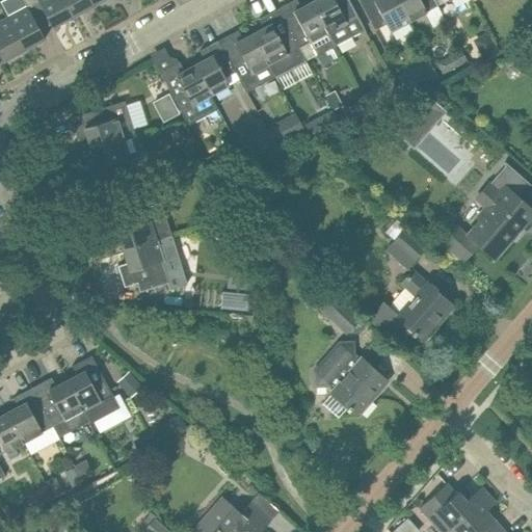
[(22,0),(25,5),(5,16),(23,50),(45,38),(40,29),(50,24),(35,0),(22,0)]
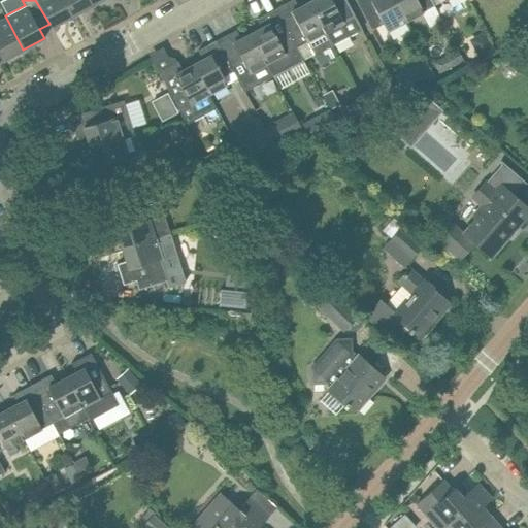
[(35,0),(50,24),(52,28),(72,17),(62,0),(35,0)]
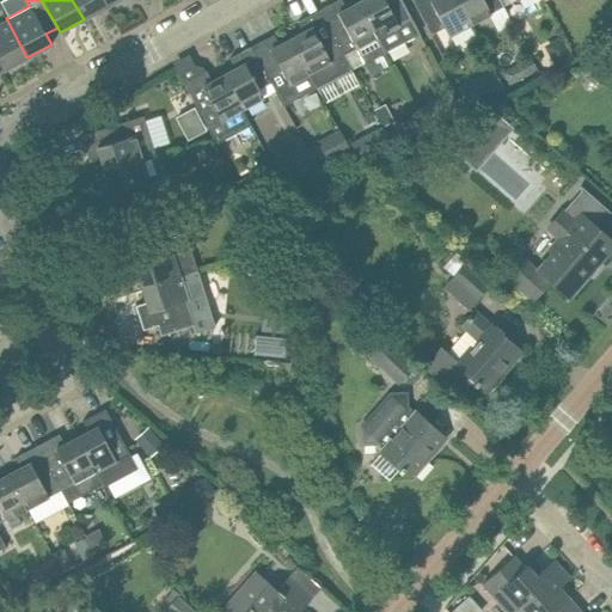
[(103,0),(72,0),(84,19),(106,6),(103,0)]
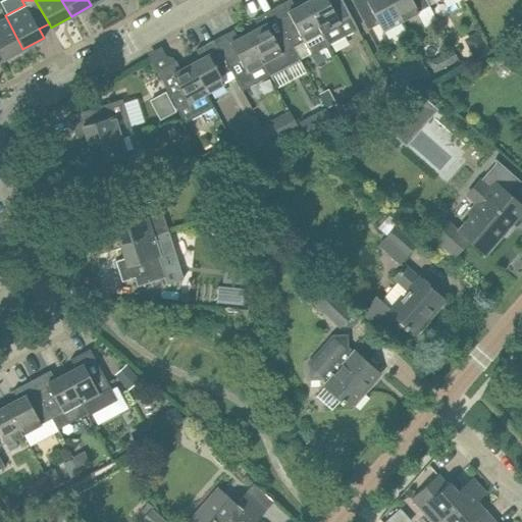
[(295,7),(291,0),(286,0),(272,8),(293,46),(321,31),(305,1),(295,7)]
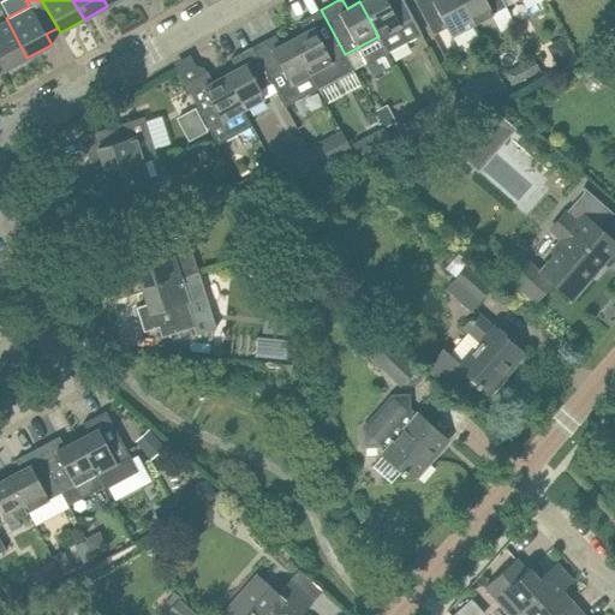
[(363,0),(359,1),(378,36),(387,53),(421,35),(413,18),(402,0),(363,0)]
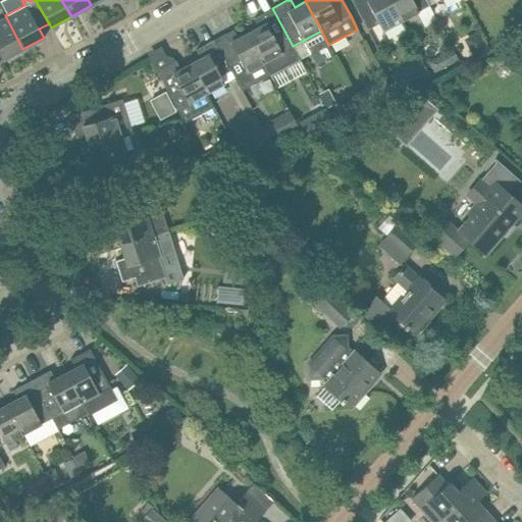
[(351,0),(367,29),(378,22),(382,30),(400,20),(388,0),(351,0)]
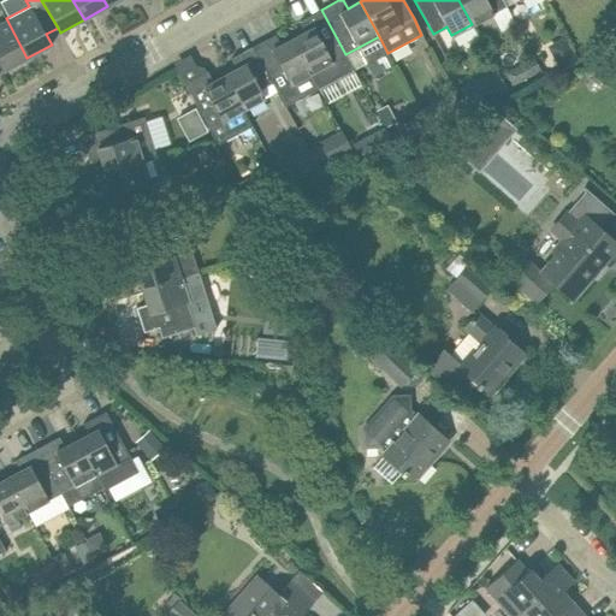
[(458,0),(472,24),(507,5),(503,0),(458,0)]
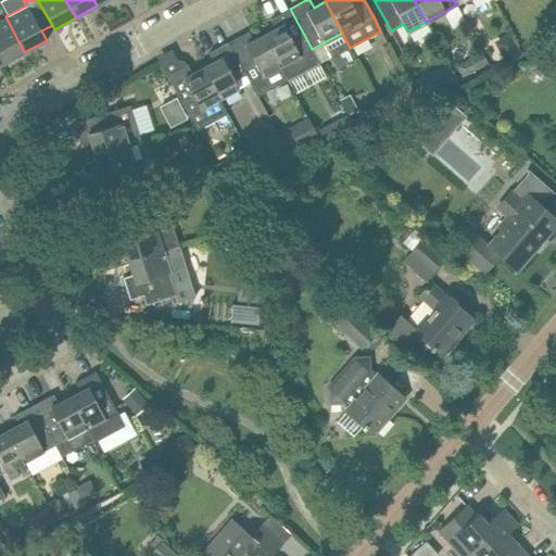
[(269,20),(275,28),(264,35),(288,79),(319,63),(312,49),(290,9),(269,20)]
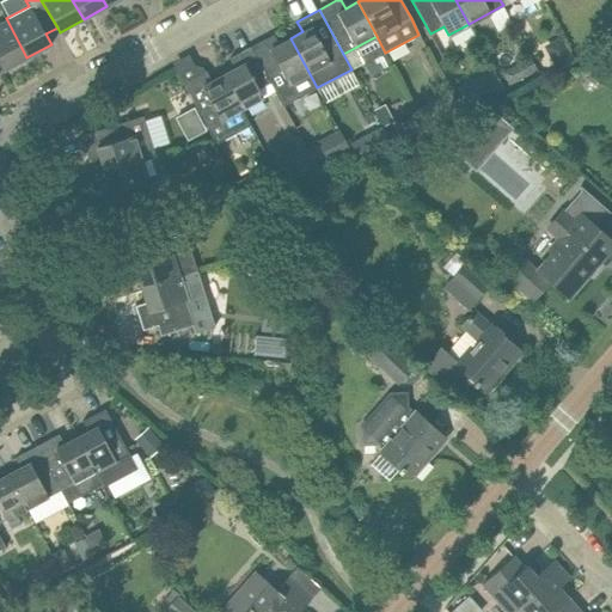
[(26,57),(6,18),(0,20),(0,61),(5,69),(26,57)]
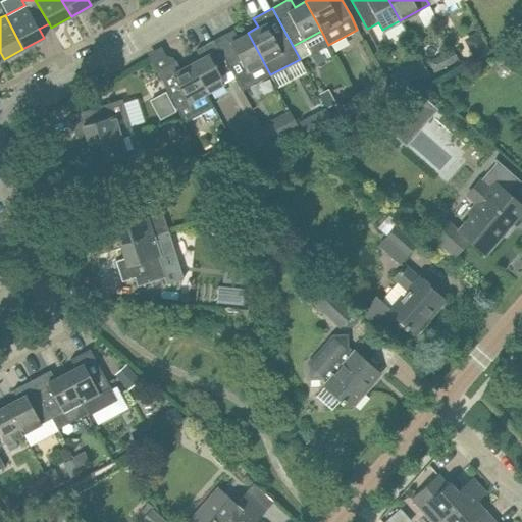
[(238,38),(232,30),(214,39),(230,69),(242,90),(270,74),(248,33),(238,38)]
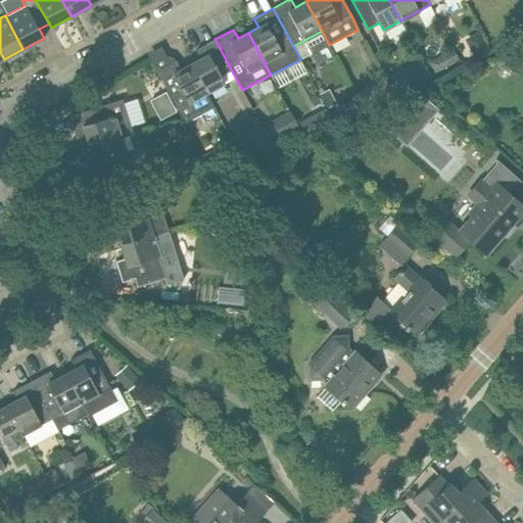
[(196,49),(201,58),(190,63),(205,92),(223,83),(220,76),(231,69),(215,39),(196,49)]
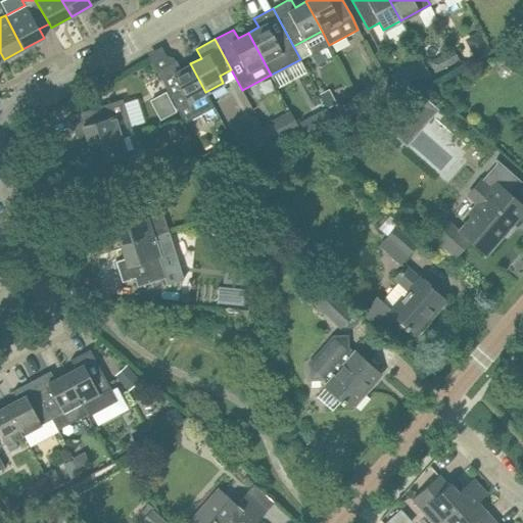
[(476,58),(490,51),(485,42),(471,49),(476,58)]
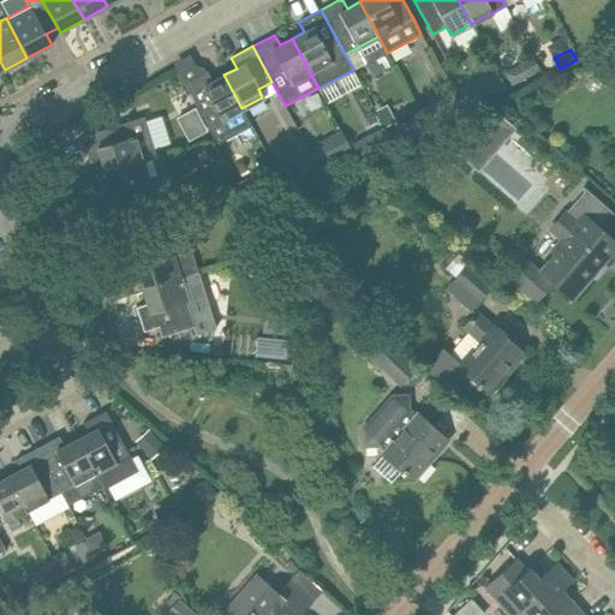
[(539,71),(533,59),(519,66),(525,78),(539,71)]
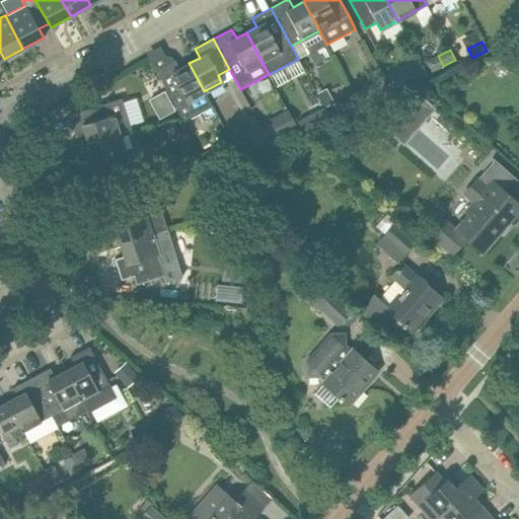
[(175,107),(182,122),(211,106),(204,92),(204,91),(189,63),(179,69),(174,60),(155,70),(175,107)]
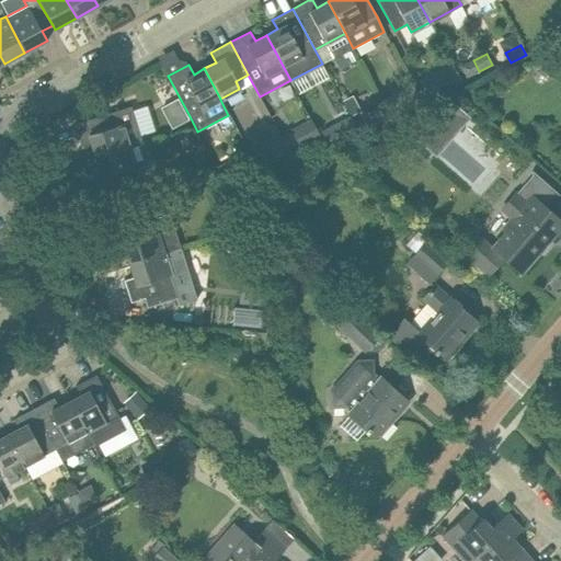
[(449,87),(439,69),(420,80),(430,98),(449,87)]
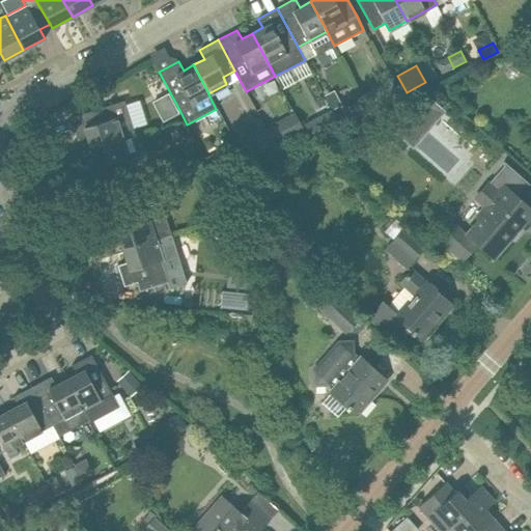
[(391,77),(373,86),(382,104),(400,94),(391,77)]
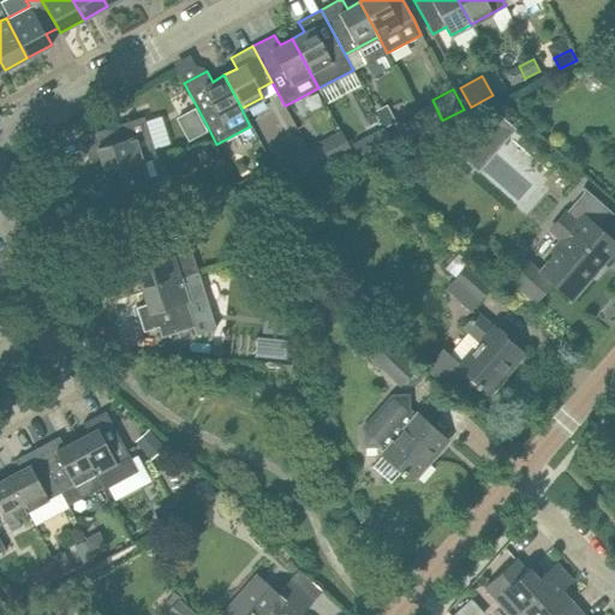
[(394,121),(384,105),(375,111),(383,127),(394,121)]
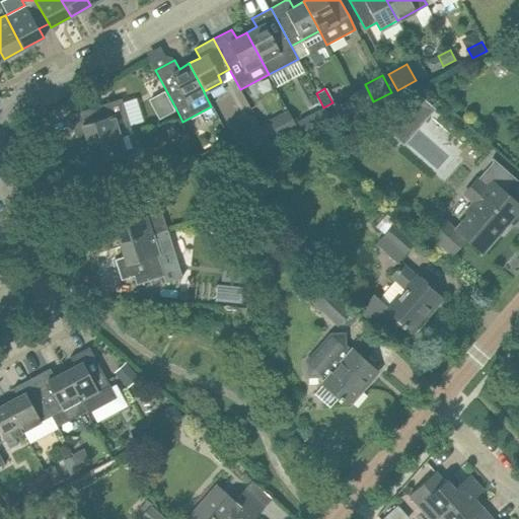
[(427,108),(433,113),(441,103),(423,88),(392,123),(405,134),(427,108)]
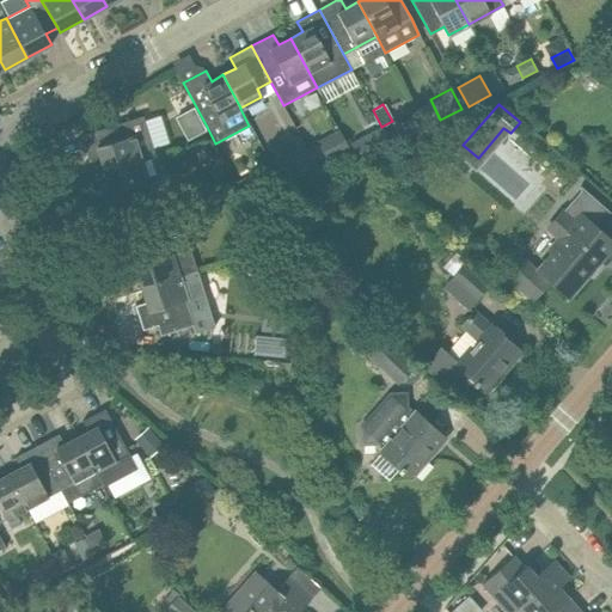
[(193,108),(176,117),(187,139),(204,129),(193,108)]
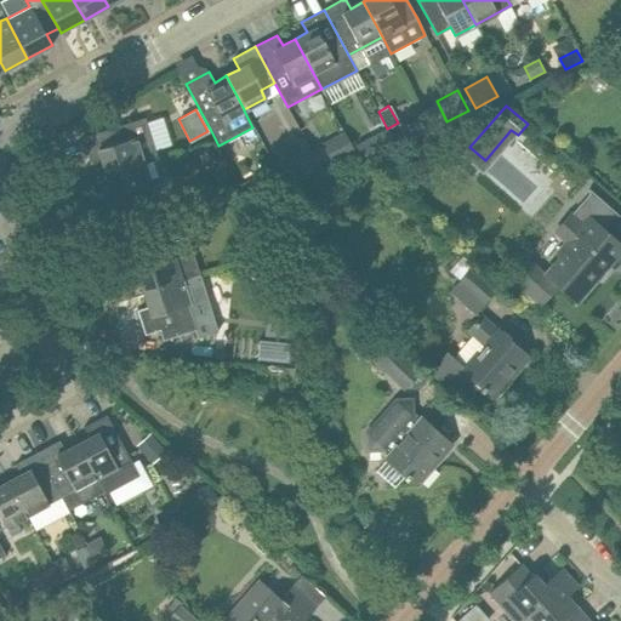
[(433,129),(423,112),(406,120),(415,137),(433,129)]
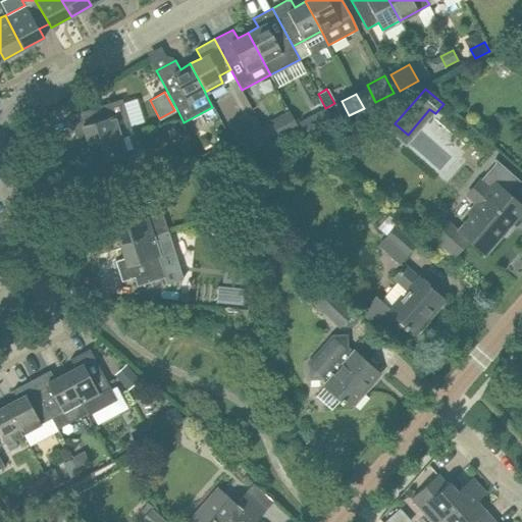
[(121,99),(69,115),(75,137),(85,134),(89,144),(120,134),(132,131),(121,99)]
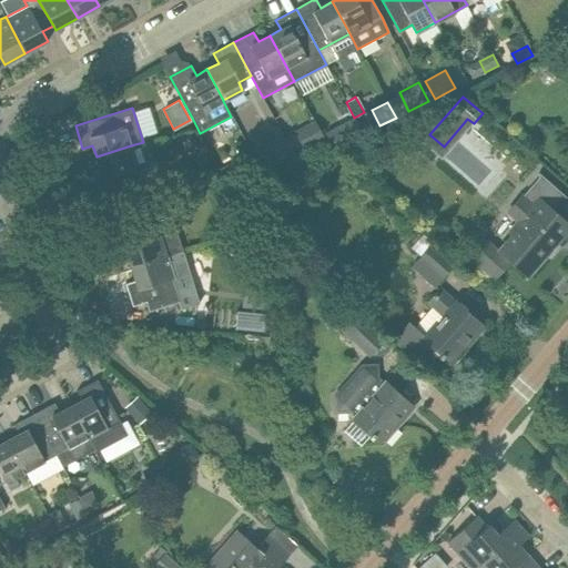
[(356,120),(325,137),(341,149),(365,135),(356,120)]
